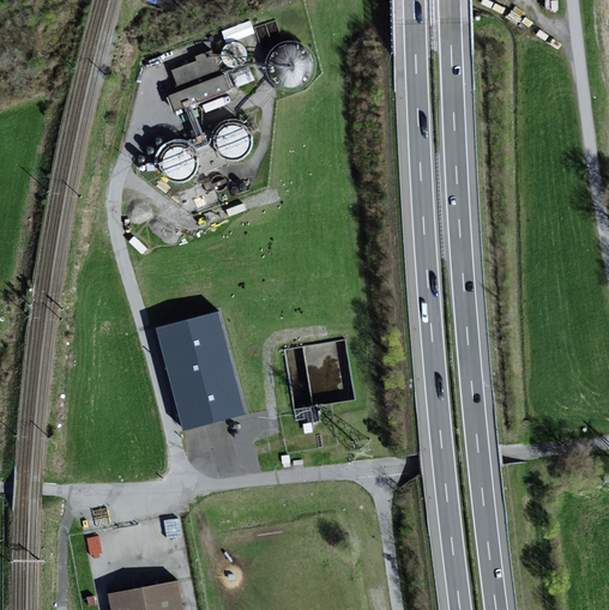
[(218,29),(221,41),(249,35),(247,23),(218,29)]
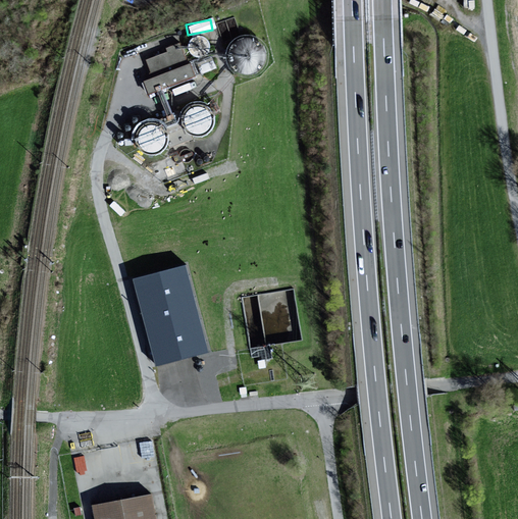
[(241,79),(248,80),(255,78),(261,72),(265,67),(267,60),(267,54),(264,47),(260,42),(255,38),(248,36),(242,37),(235,39),(229,43),(225,49),(223,56),(224,64),(227,70),(234,75),(241,79)]
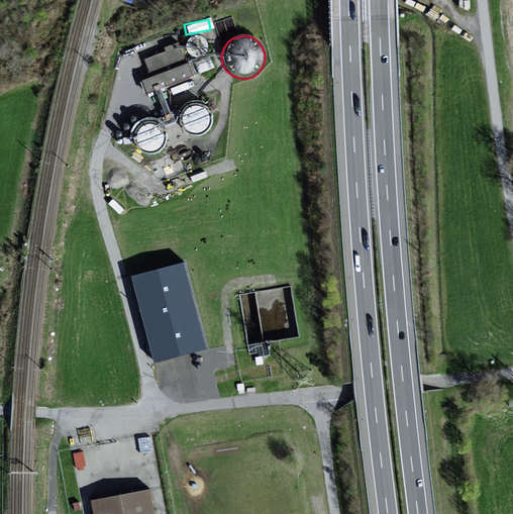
[(199,38),(133,61),(145,95),(211,72),(199,38)]
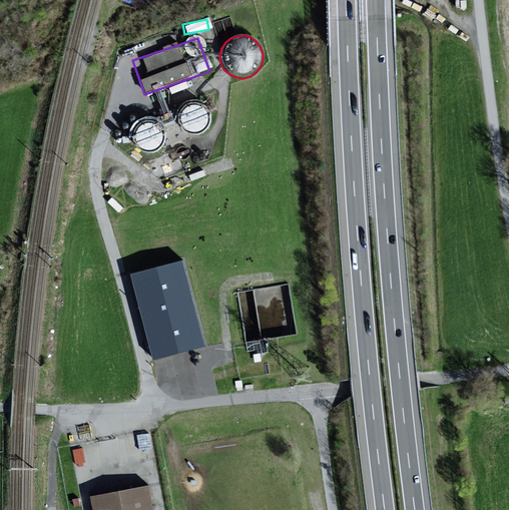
[(191,137),(197,136),(203,134),(207,130),(211,124),(212,117),(211,111),(208,105),(202,100),(196,98),(189,98),(183,100),(178,104),(174,110),(173,116),(173,122),(176,127),(180,132),(185,135),(191,137)]
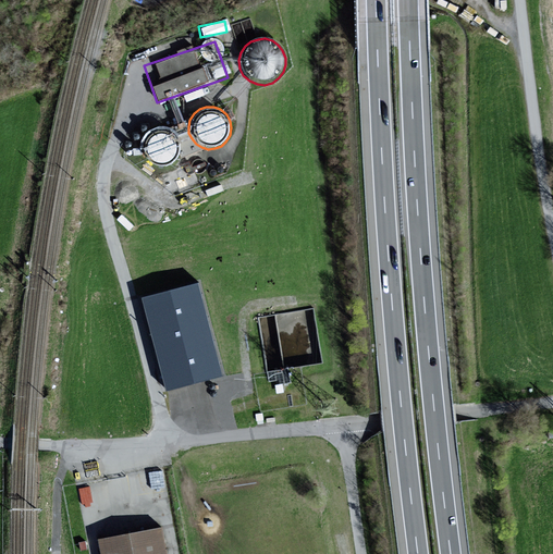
[(158,171),(164,170),(171,168),(176,162),(179,157),(180,150),(179,144),(175,138),(171,134),(166,131),(159,131),(152,132),(147,135),(142,140),(139,147),(139,154),(142,160),(146,165),(151,169),(158,171)]
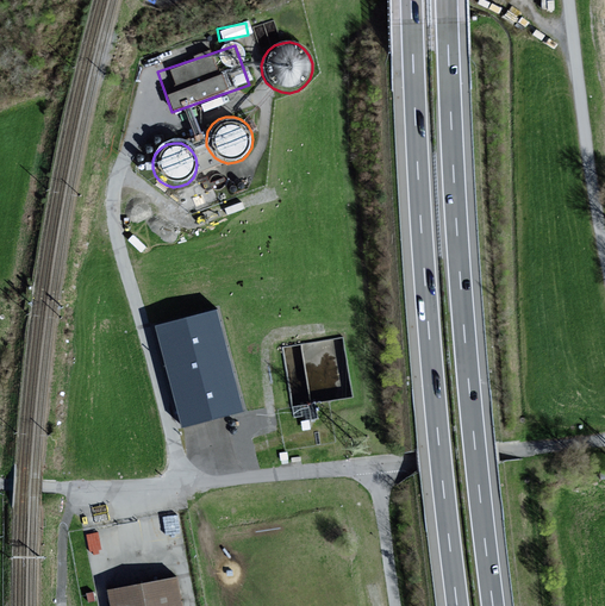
[(219,310),(155,324),(179,428),(242,413),(219,310)]
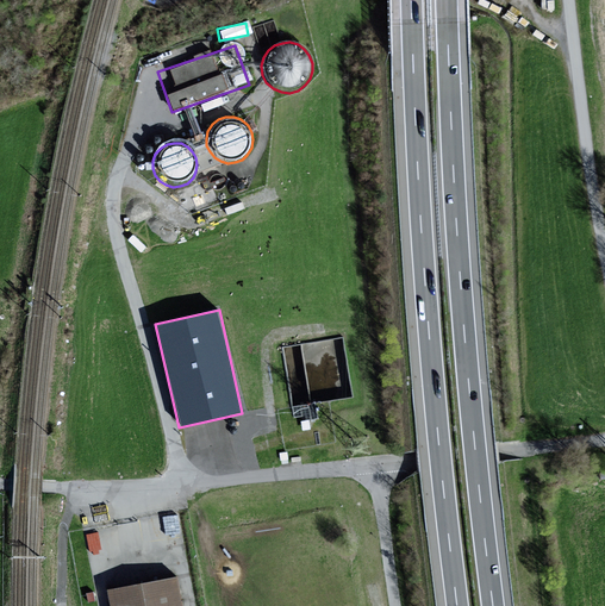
[(182,605),(178,576),(103,591),(105,605),(182,605)]
